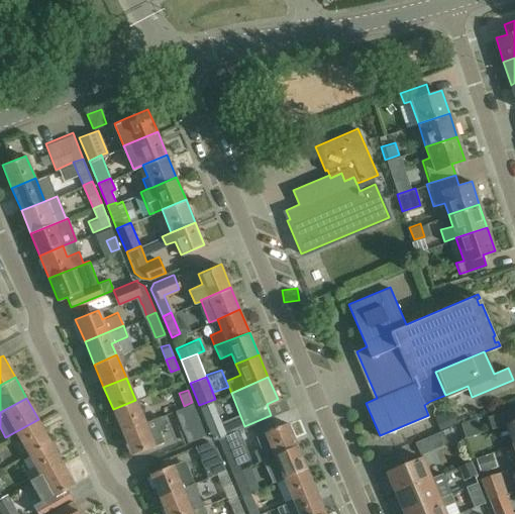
[(135,400),(113,409),(122,431),(144,422),(144,421),(135,400)]
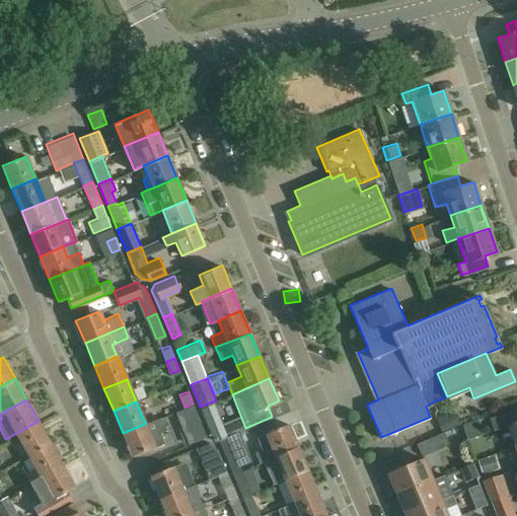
[(218,439),(226,436),(213,401),(200,407),(211,433),(216,439),(218,439)]
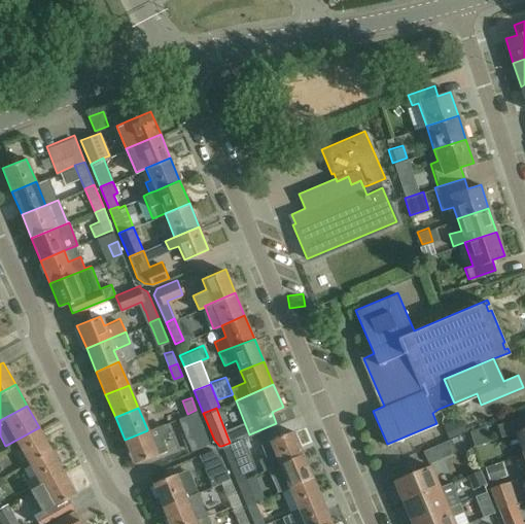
[(208,444),(196,411),(180,417),(193,450),(208,444)]
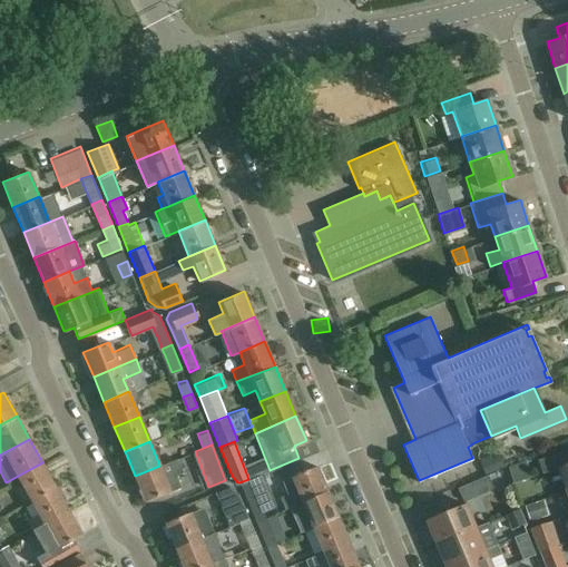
[(567,488),(567,447),(537,458),(541,471),(558,466),(566,489),(567,488)]
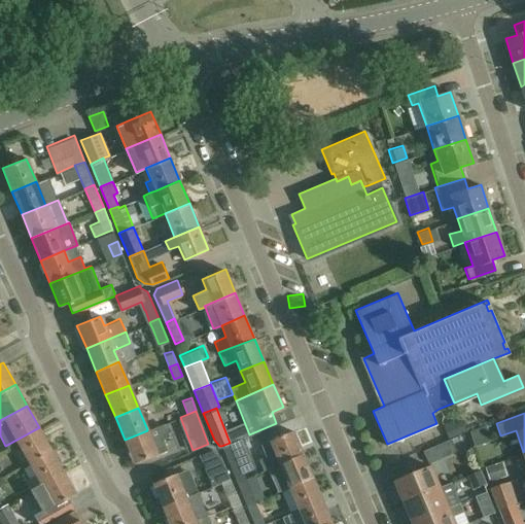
[(147,430),(125,440),(134,462),(166,449),(161,438),(168,434),(163,423),(147,429),(147,430)]
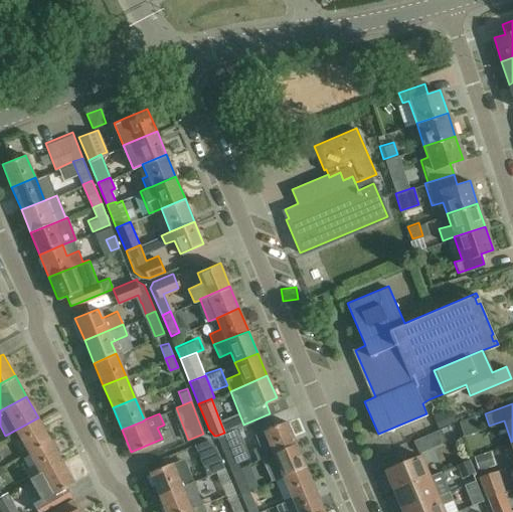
[(49,439),(38,417),(16,430),(28,451),(49,439)]
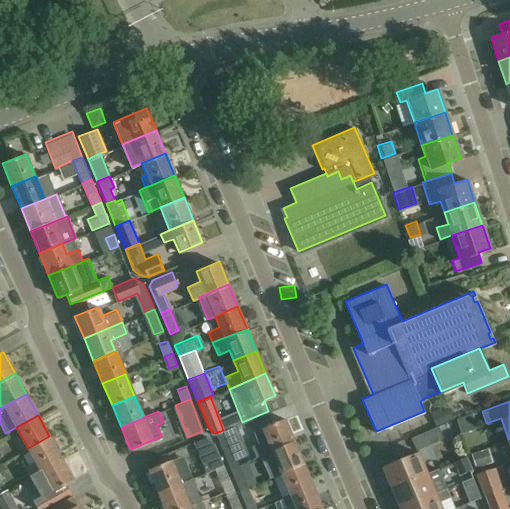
[(284,418),(261,427),(252,431),(261,453),(261,454),(293,440),(284,418)]
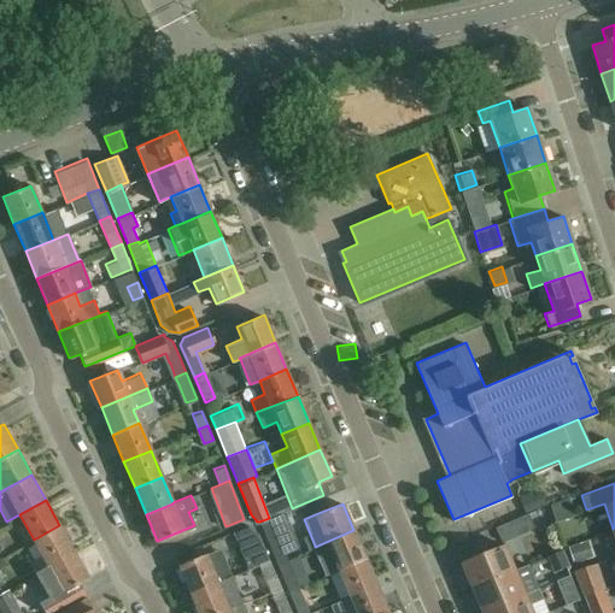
[(269,518),(259,522),(277,563),(287,558),(277,534),(292,528),(285,512),(269,518)]
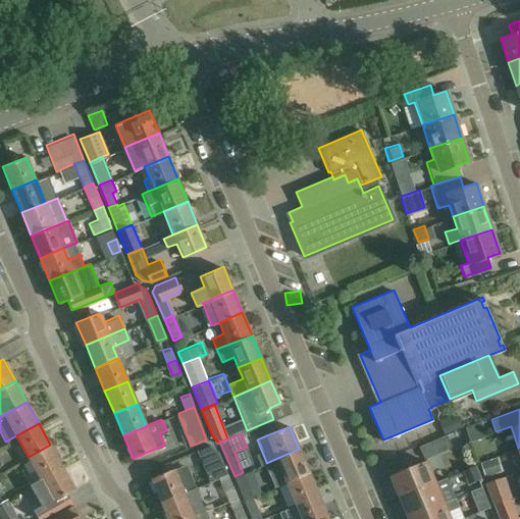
[(423,457),(435,452),(430,439),(418,445),(423,457)]
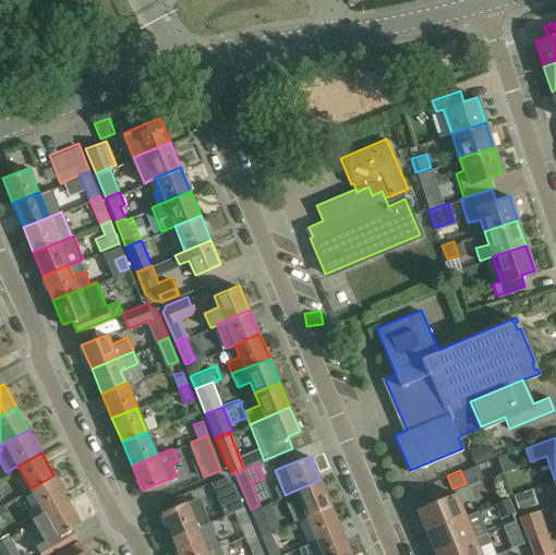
[(210,481),(225,514),(233,509),(243,506),(233,482),(225,474),(210,481)]
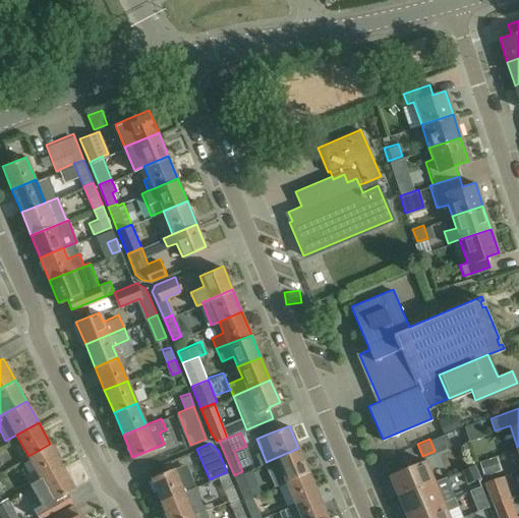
[(50,444),(29,456),(41,477),(62,465),(50,444)]
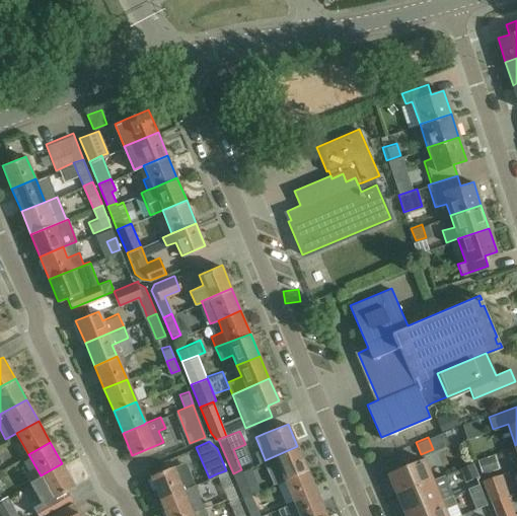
[(307,469),(297,446),(265,460),(265,459),(262,460),(272,484),(284,477),(284,478),(307,469)]
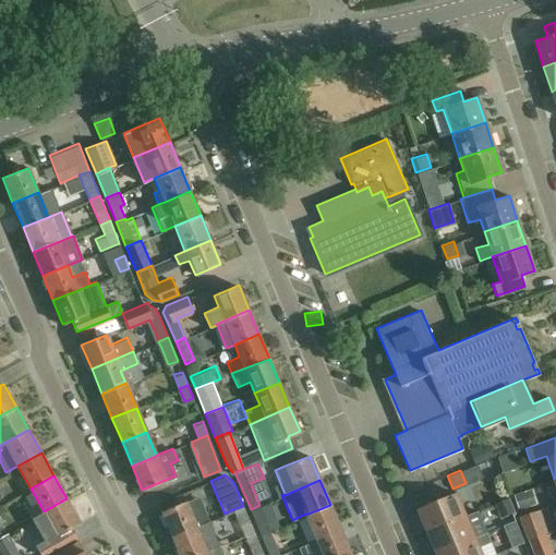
[(522,490),(512,493),(518,507),(527,504),(522,490)]
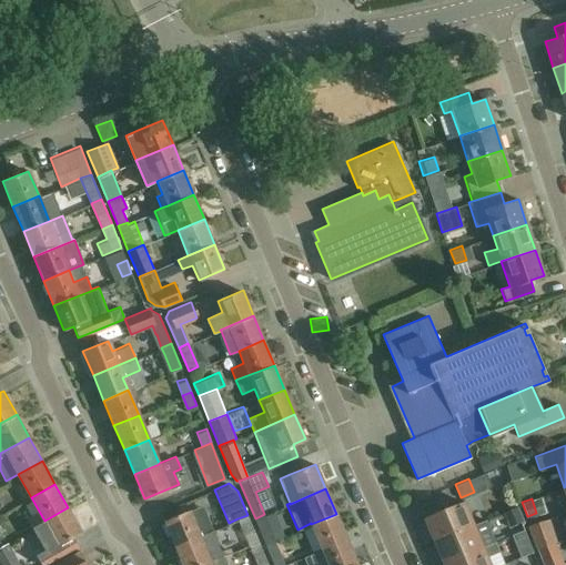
[(473,523),(463,501),(424,516),(434,540),(473,523)]
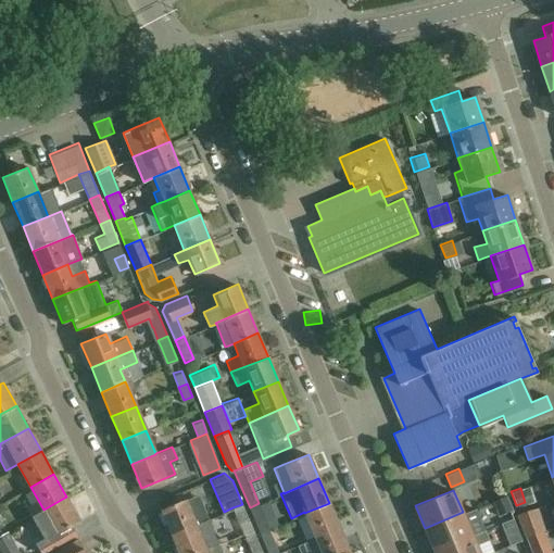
[(505,495),(492,501),(498,514),(511,508),(505,495)]
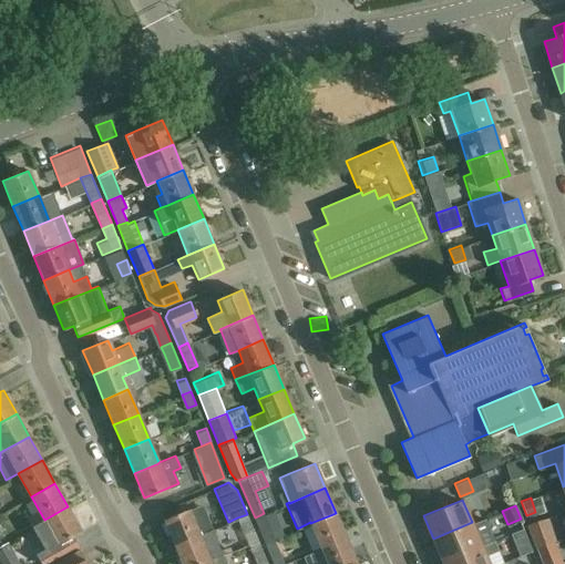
[(68,506),(44,520),(32,526),(44,549),(37,553),(43,563),(78,543),(72,534),(80,530),(68,506)]
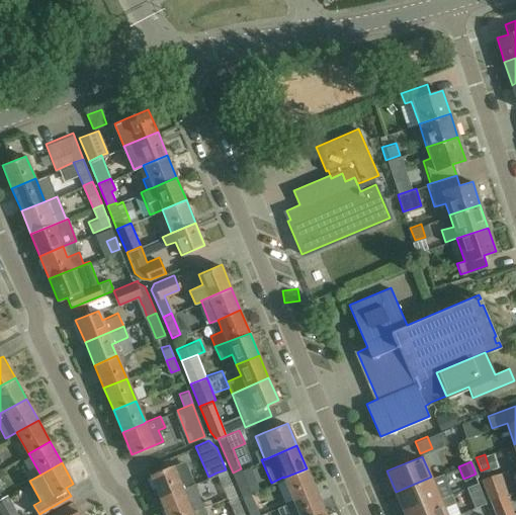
[(160,498),(182,489),(173,465),(151,475),(160,498)]
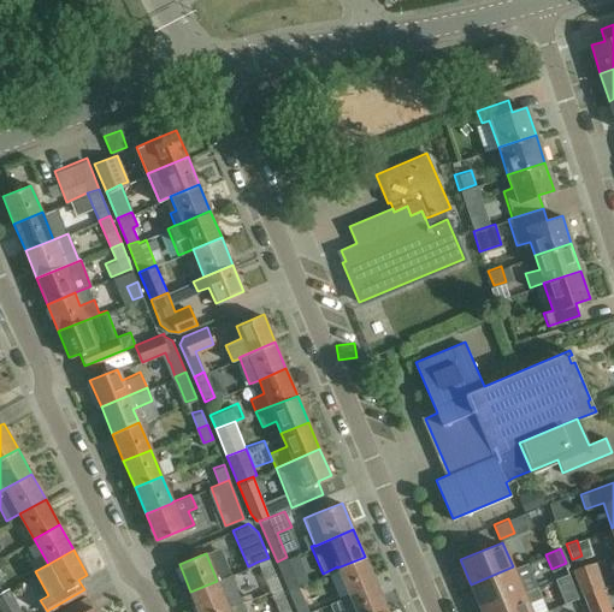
[(269,558),(258,562),(264,576),(275,571),(269,557),(269,558)]
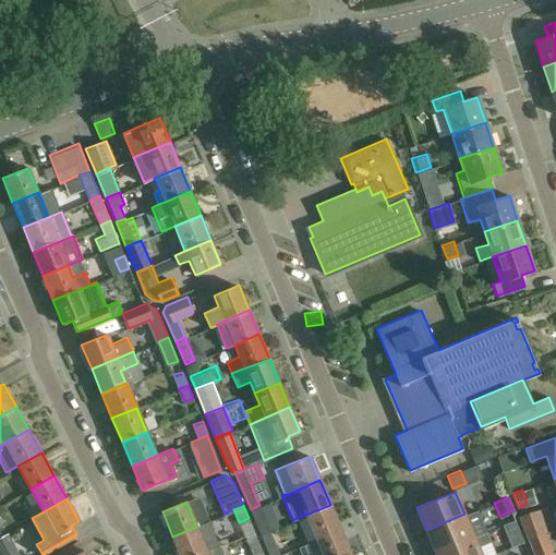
[(270,530),(260,505),(251,509),(261,534),(270,530)]
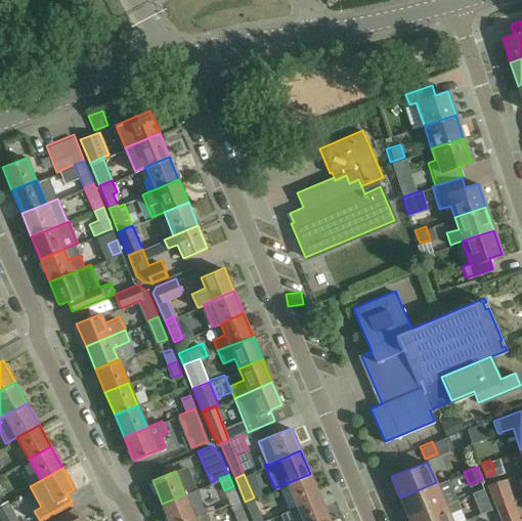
[(319,496),(310,474),(287,483),(296,506),(296,507),(319,496)]
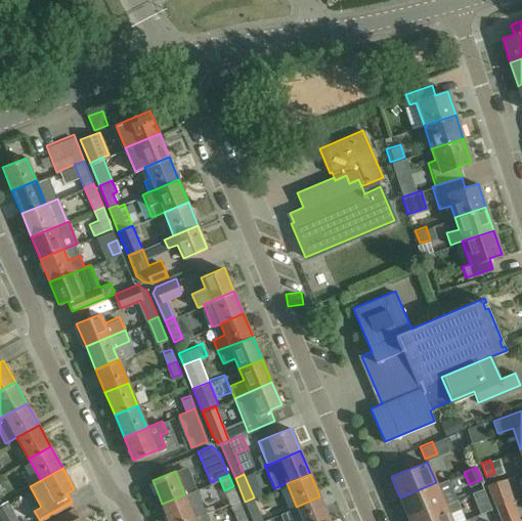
[(400,497),(409,518),(444,503),(440,491),(450,487),(447,479),(448,479),(447,478),(436,482),(400,497)]
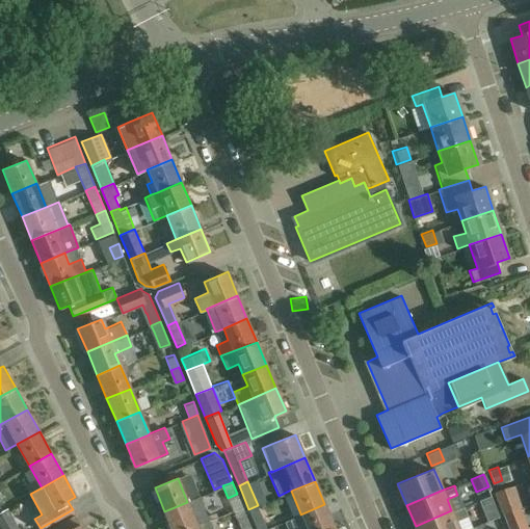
[(519,506),(512,485),(494,491),(502,512),(513,508),(518,507),(519,506)]
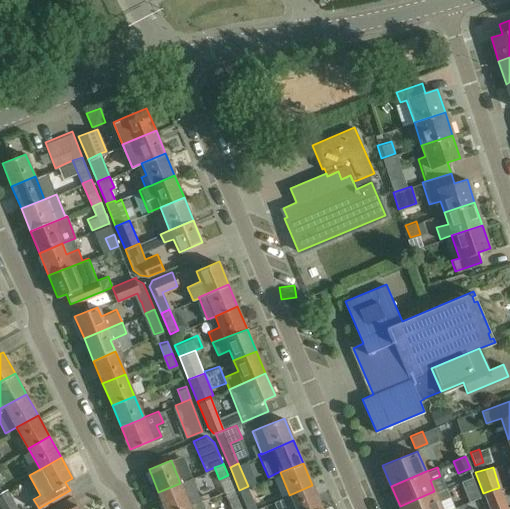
[(478,491),(471,476),(460,480),(466,496),(478,491)]
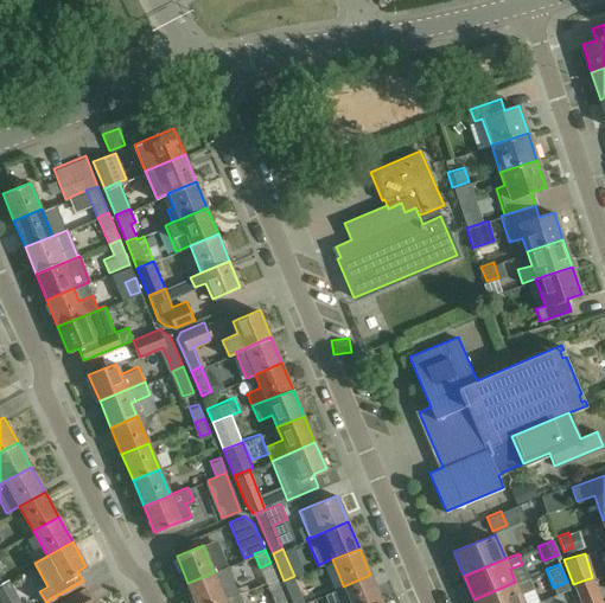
[(227,568),(214,572),(188,583),(195,602),(212,602),(237,594),(227,568)]
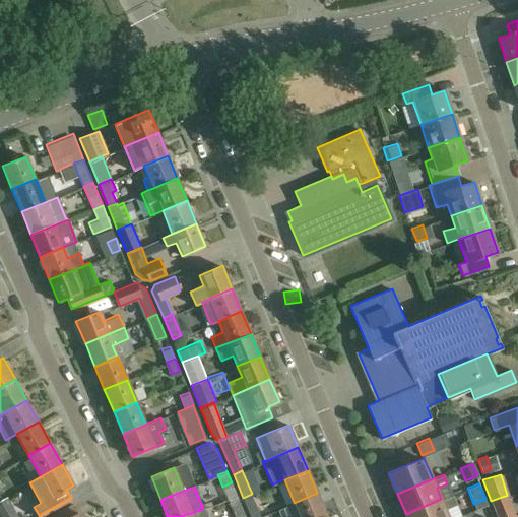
[(27,488),(12,494),(17,509),(34,503),(27,488)]
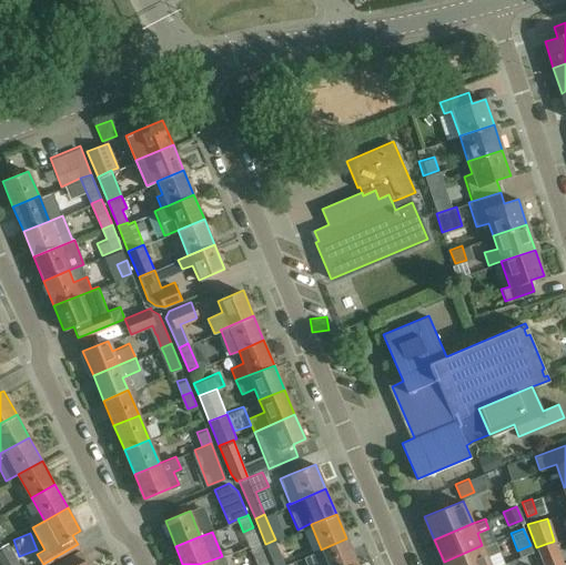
[(321,550),(321,548),(302,556),(305,564),(351,564),(356,563),(346,538),(321,550)]
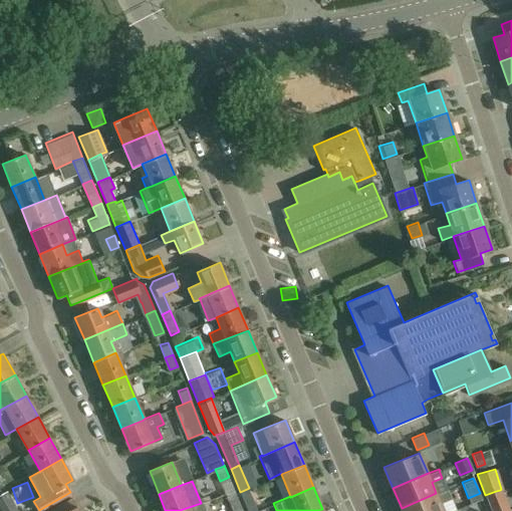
[(249,488),(240,492),(247,510),(254,510),(258,510),(249,488)]
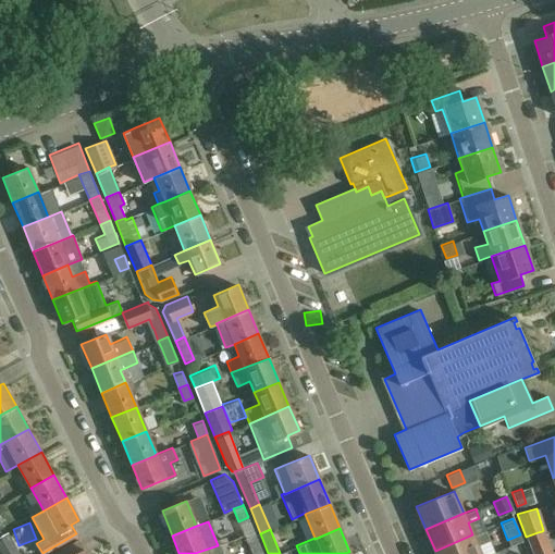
[(21,553),(8,530),(2,533),(0,533),(0,551),(1,553),(21,553)]
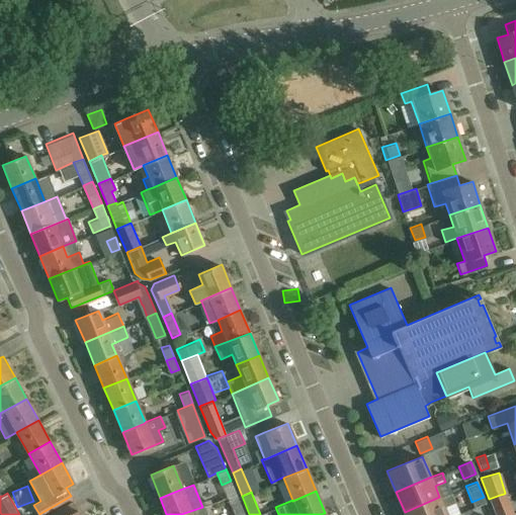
[(244,514),(236,493),(227,497),(234,514),(244,514)]
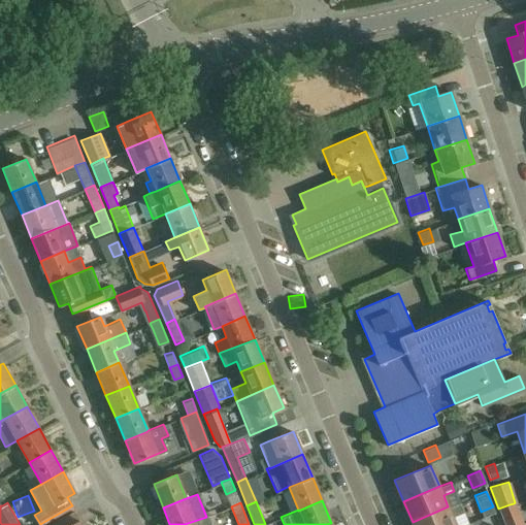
[(455,524),(452,516),(463,512),(460,502),(448,506),(413,522),(413,524),(455,524)]
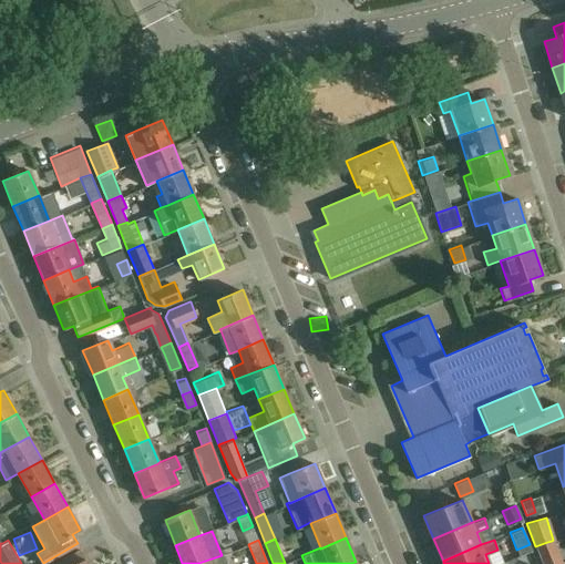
[(558,557),(552,541),(535,546),(542,563),(558,557)]
